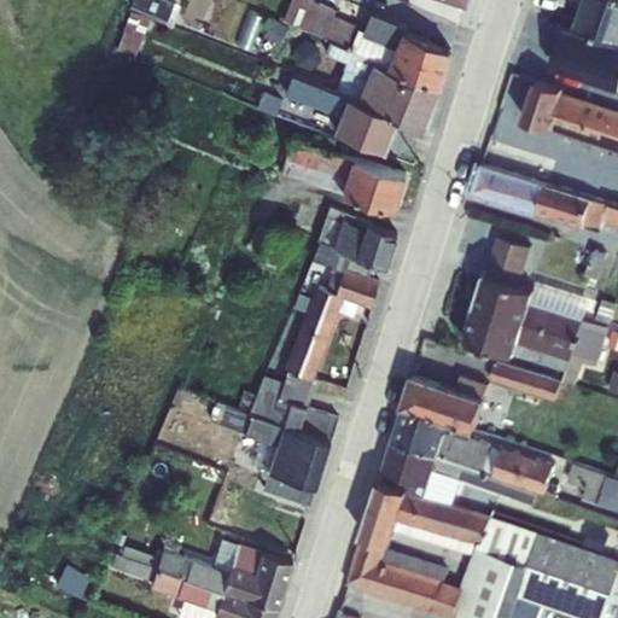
[(130,10),(150,17),(172,27),(180,5),(168,0),(132,0),(128,9),(130,10)]
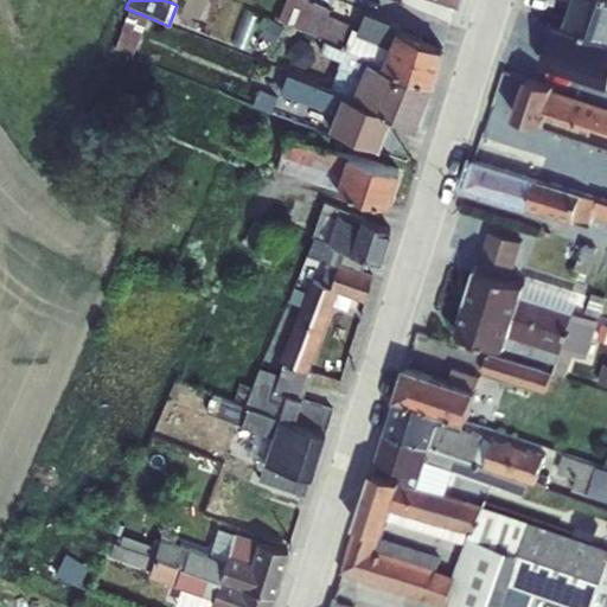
[(306,0),(285,0),(276,19),(324,39),(343,46),(342,48),(366,58),(365,61),(378,65),(430,83),(441,48),(397,30),(400,25),(363,11),(356,29),(327,14),(330,10),(306,0)]
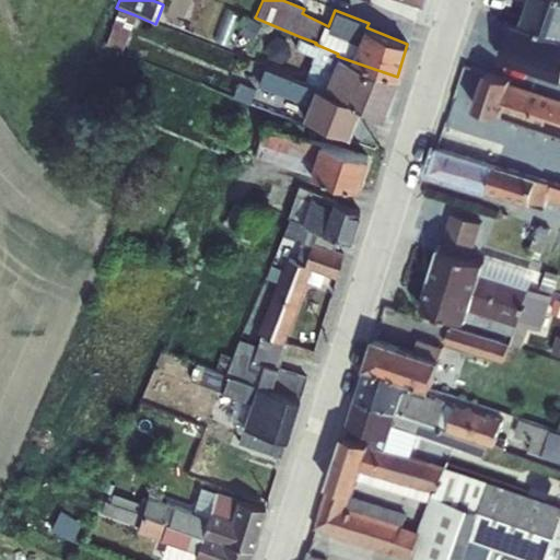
[(559,0),(526,0),(520,23),(559,36),(559,0)]
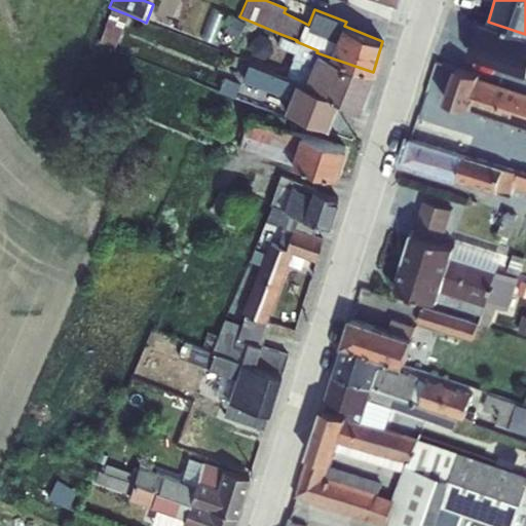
[(127,14),(111,8),(100,41),(116,47),(127,14)]
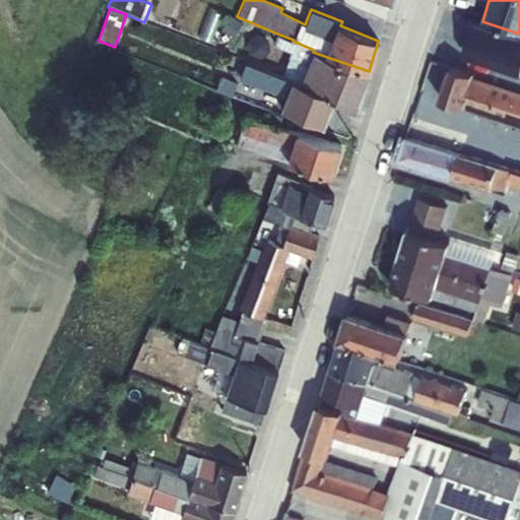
[(230,14),(221,29),(234,38),(242,22),(230,14)]
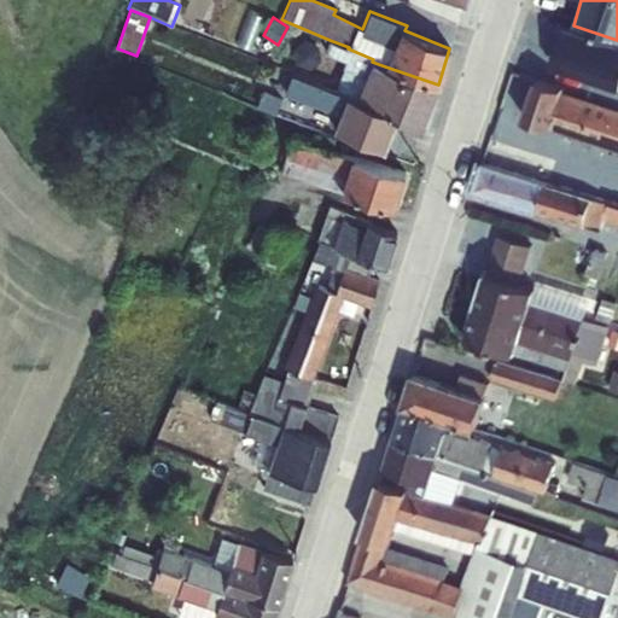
[(617,52),(565,35),(553,75),(617,95),(617,52)]
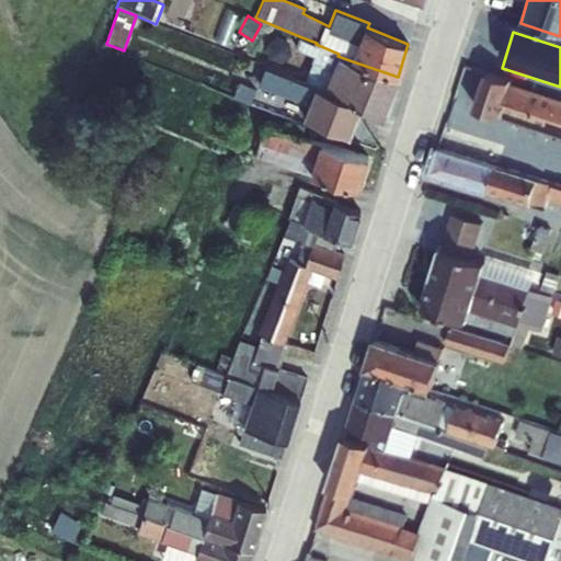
[(299,36),(294,47),(313,55),(311,61),(312,61),(305,82),(315,87),(323,89),(362,105),(385,115),(398,77),(350,60),(338,56),(339,54),(316,44),(317,43),(299,36)]
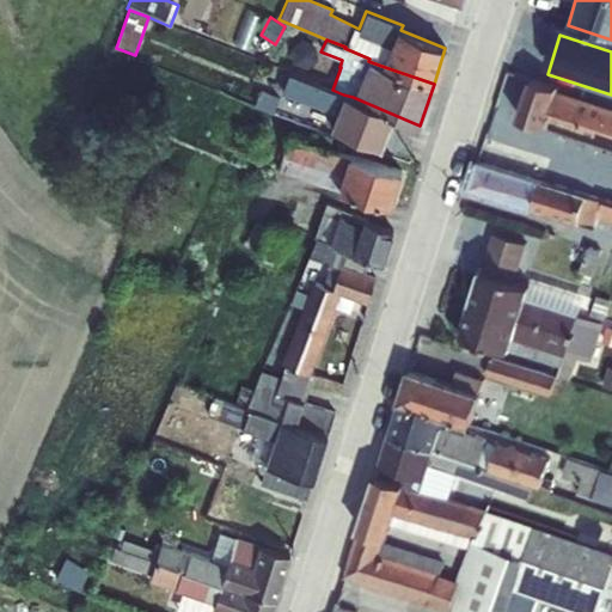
[(288,72),(281,92),(336,114),(331,127),(381,148),(395,115),(353,97),(343,95),(332,90),(288,72)]
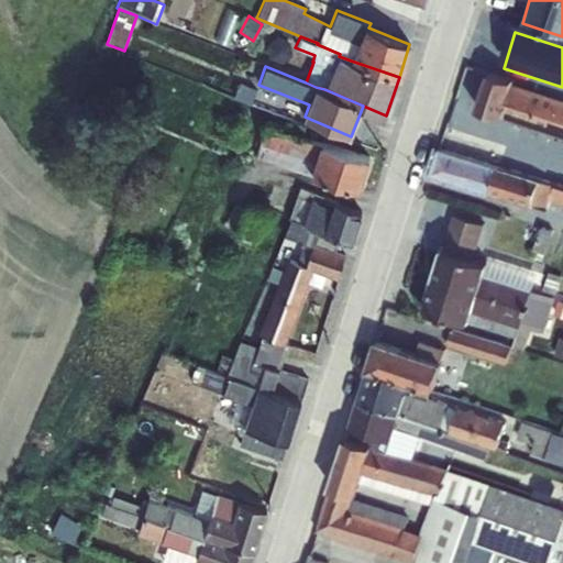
[(562,99),(512,84),(512,81),(488,73),(476,109),(501,117),(500,118),(562,138),(562,99)]
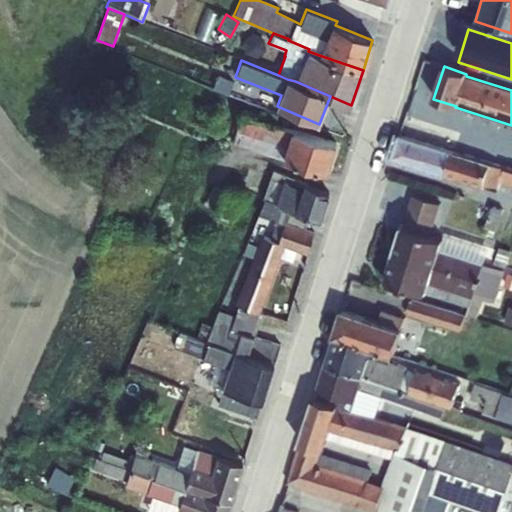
[(217,76),(212,88),(228,94),(233,83),(217,76)]
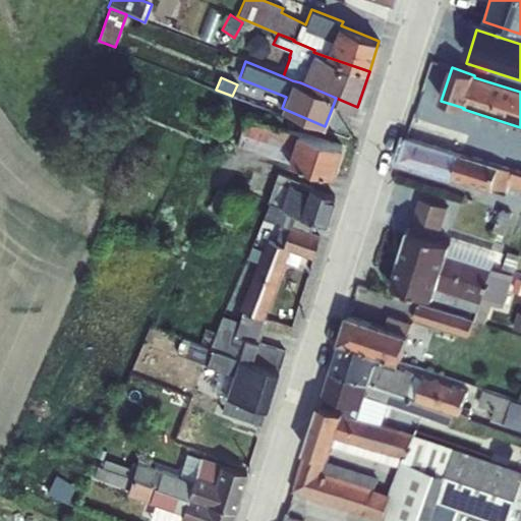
[(287,161),(296,131),(280,126),(283,115),(266,110),(263,120),(246,115),(236,146),(287,161)]
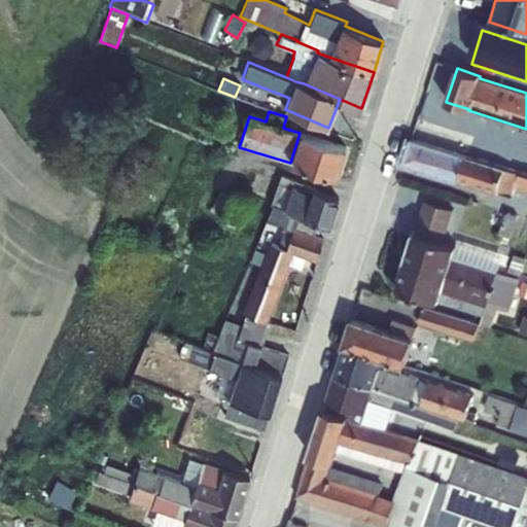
[(411,139),(402,164),(456,179),(464,155),(441,148),(446,131),(423,125),(418,141),(411,139)]
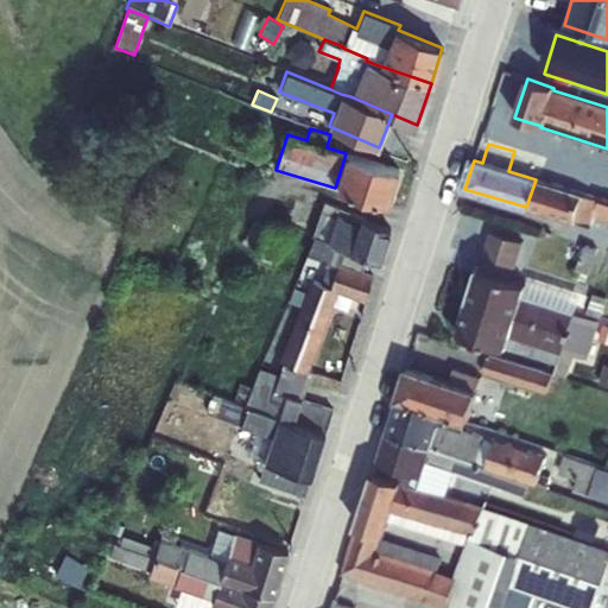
[(346,153),(335,188),(388,204),(398,170),(346,153)]
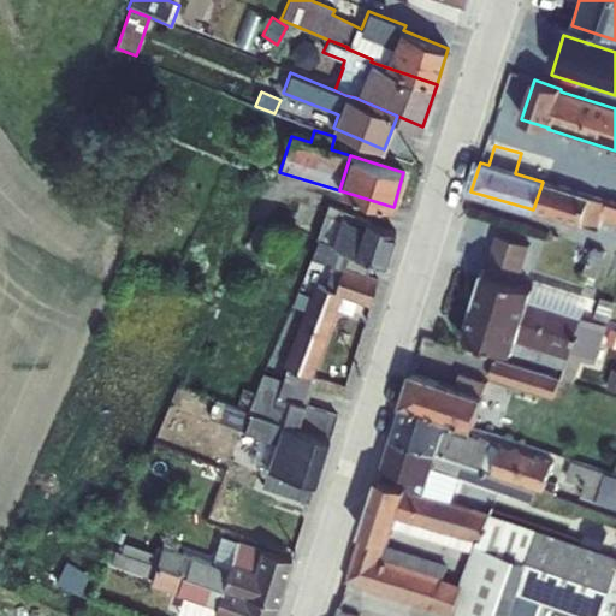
[(543,182),(533,209),(581,225),(599,230),(603,219),(615,223),(615,205),(590,196),(574,191),(581,170),(549,160),(543,182)]
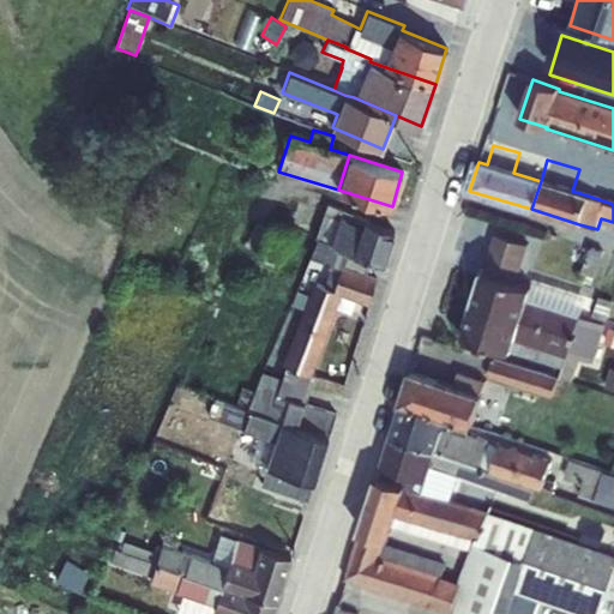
[(327,204),(315,238),(317,238),(330,244),(349,251),(369,260),(383,265),(393,230),(365,220),(356,216),(354,223),(339,217),(342,210),(327,204)]
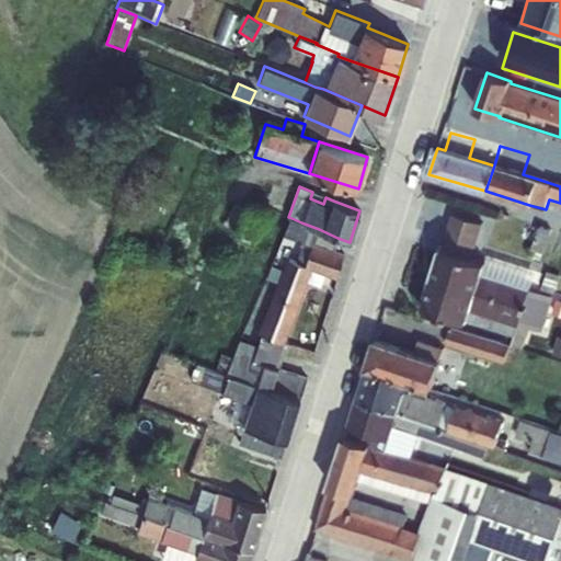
[(439,248),(431,277),(524,307),(529,288),(535,272),(488,256),(485,263),(472,259),(482,224),(451,214),(441,249),(439,248)]
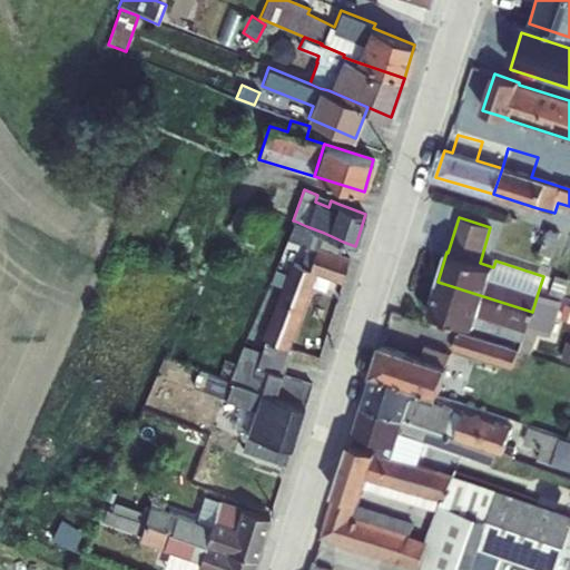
[(301,266),(310,268),(318,246),(320,246),(324,233),(306,226),(294,220),(287,239),(307,245),(301,266)]
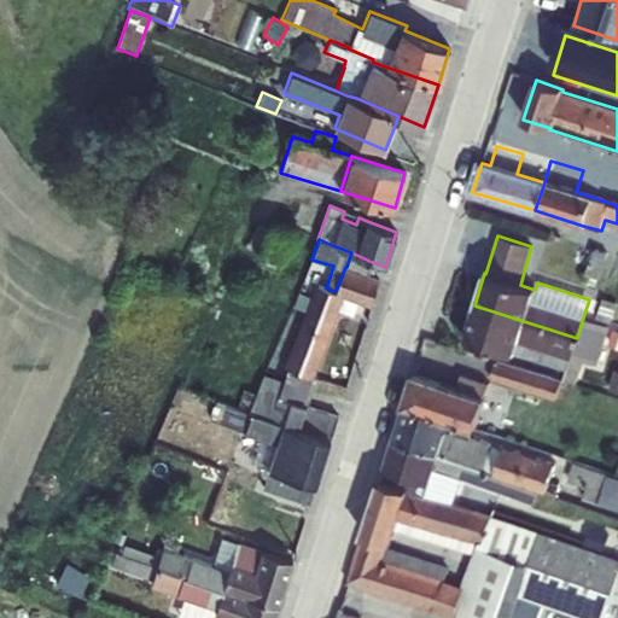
[(594,249),(586,273),(600,279),(608,258),(606,257),(607,254),(594,249)]
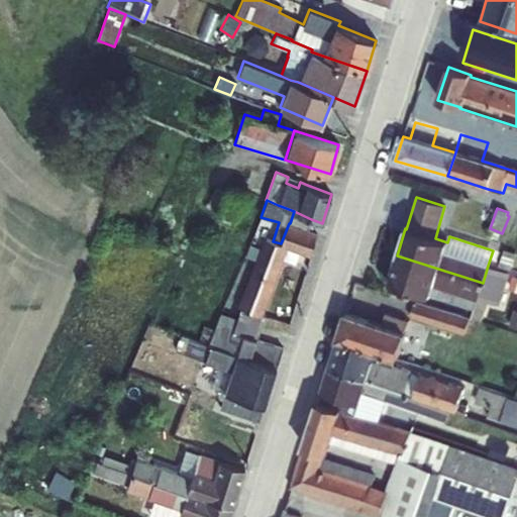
[(294,211),(290,223),(308,230),(311,219),(294,211)]
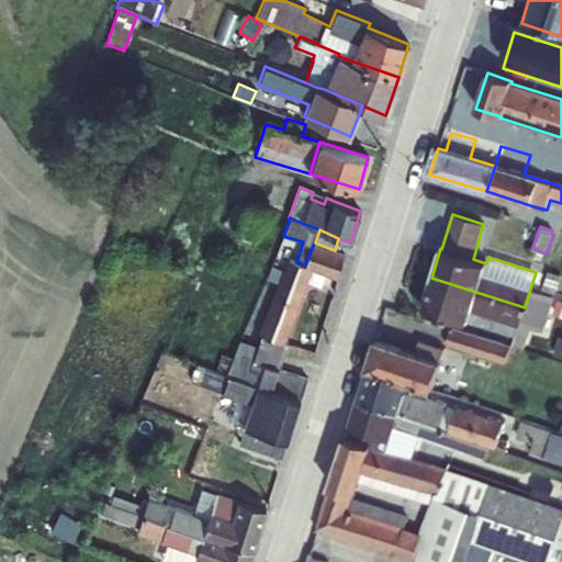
[(305,265),(312,270),(325,274),(336,279),(344,254),(335,250),(315,243),(314,243),(305,265)]
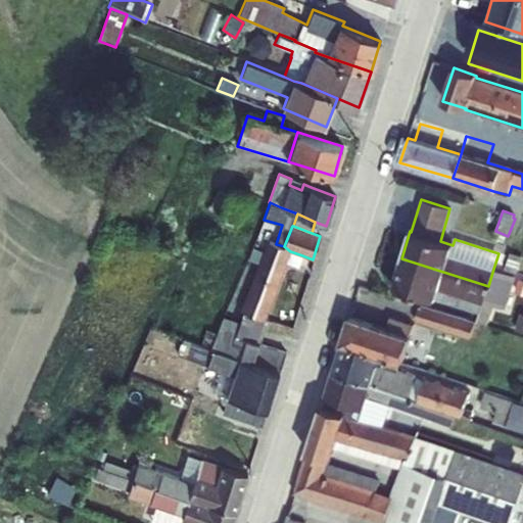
[(243,312),(265,320),(286,263),(290,251),(284,246),(276,244),(267,241),(240,310),(243,312)]
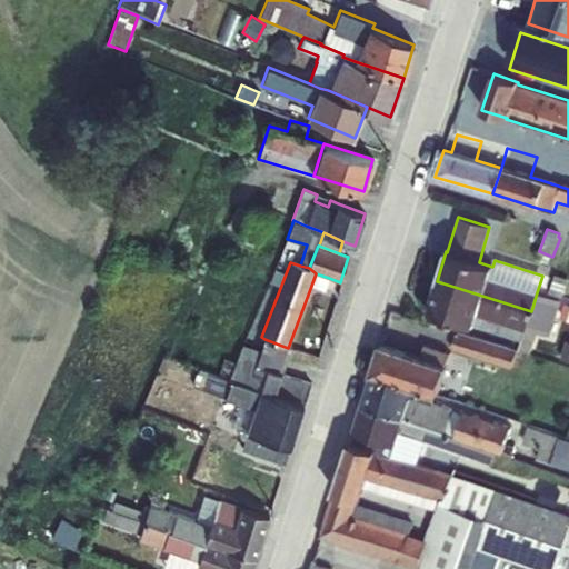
[(316,273),(311,286),(325,290),(329,278),(316,273)]
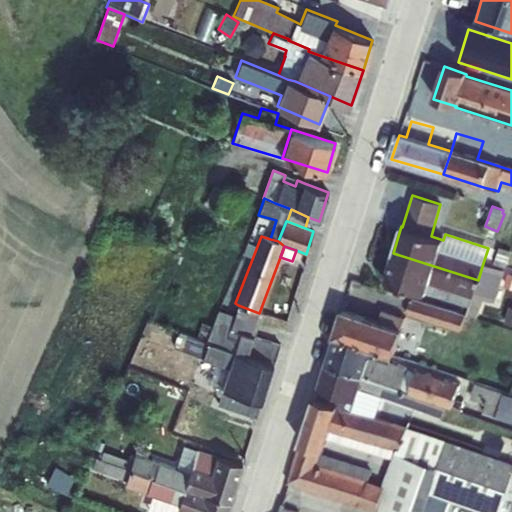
[(499,248),(494,263),(505,267),(511,252),(499,248)]
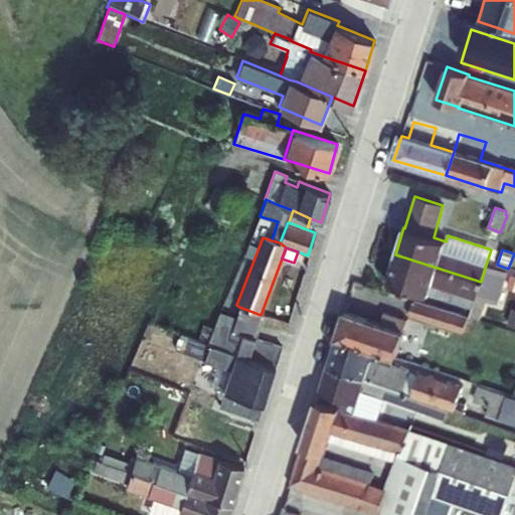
[(481,282),(395,254),(387,282),(472,307),(474,308),(481,282)]
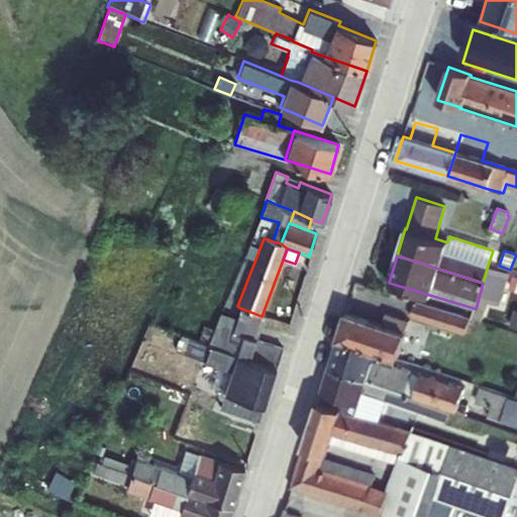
[(476,309),(474,308),(472,317),(482,320),(488,302),(499,305),(510,273),(488,266),(483,283),(476,309)]
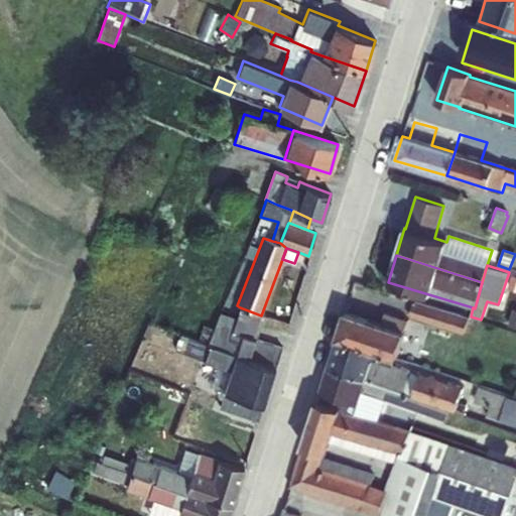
[(414,300),(408,316),(464,334),(469,317),(414,300)]
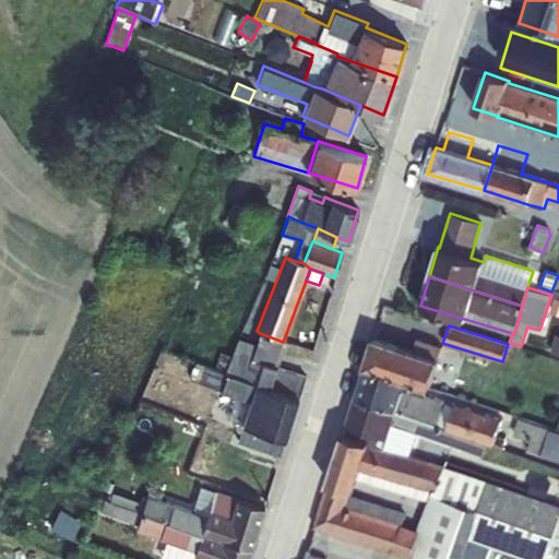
[(213,368),(257,382),(298,397),(305,379),(305,375),(274,365),(283,342),(260,333),(257,343),(238,337),(232,355),(218,352),(213,368)]
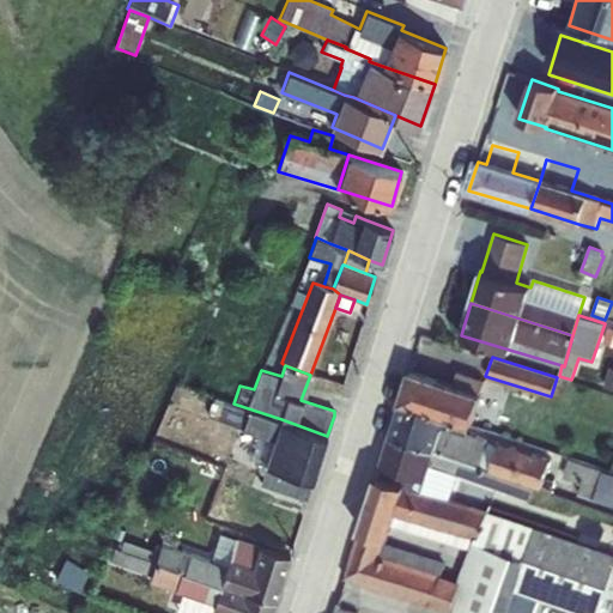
[(411,371),(400,404),(445,419),(471,428),(480,395),(480,394),(485,380),(456,370),(451,384),(411,371)]
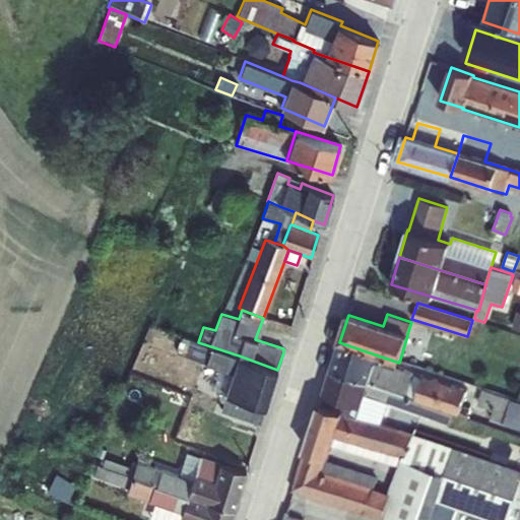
[(262,335),(286,344),(293,329),(268,319),(262,335)]
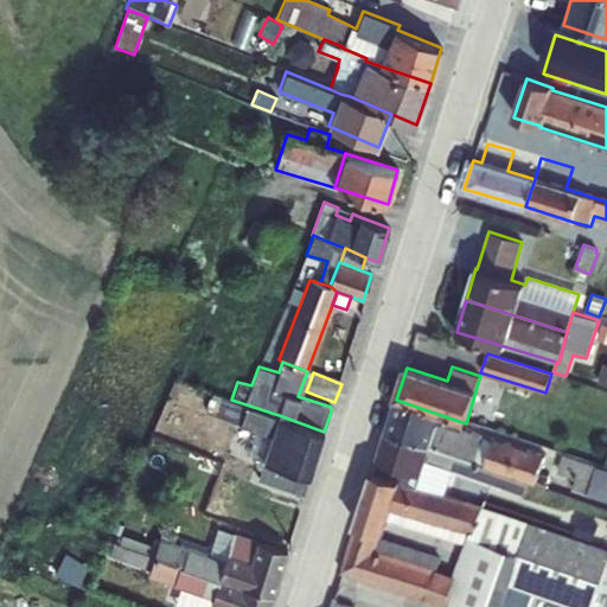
[(212,393),(205,411),(236,422),(234,428),(254,435),(248,455),(263,460),(257,480),(304,494),(305,493),(310,477),(324,432),(279,415),(231,400),(212,393)]
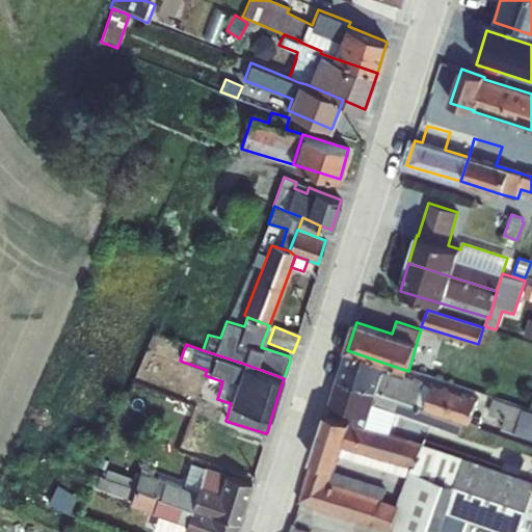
[(339,379),(377,392),(384,370),(387,364),(347,350),(339,379)]
